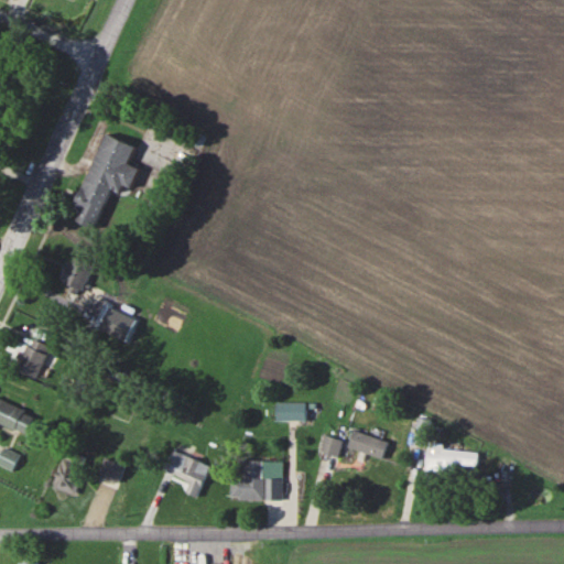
[(136,145),(105,133),(75,204),(83,207),(77,220),(95,228),(111,188),(120,192),(123,185),(131,187),(140,169),(129,164),(136,145)]
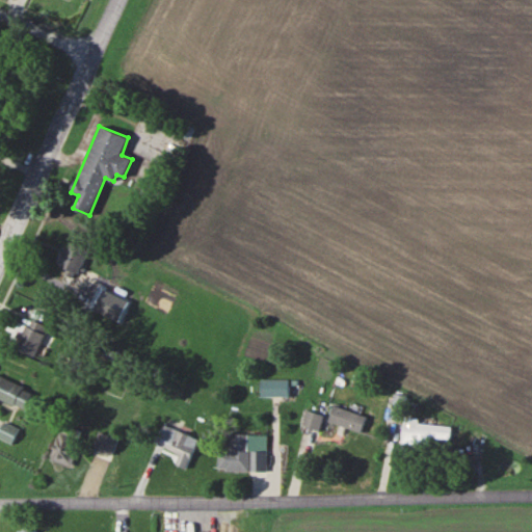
[(77,278),(86,248),(65,242),(58,265),(67,268),(63,274),(77,278)]
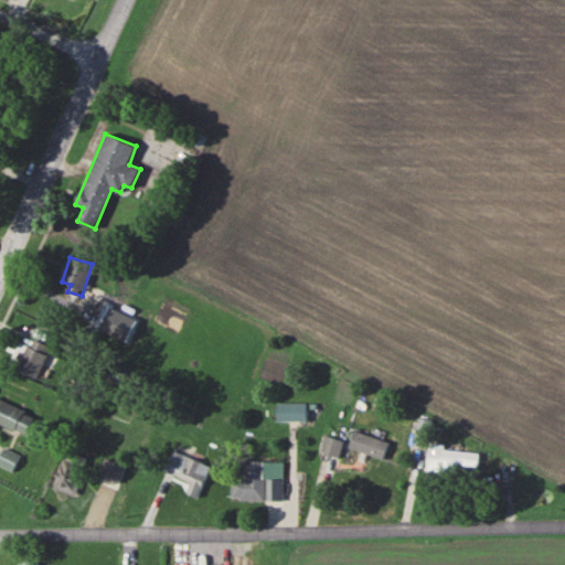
[(39,377),(50,345),(29,338),(17,370),(39,377)]
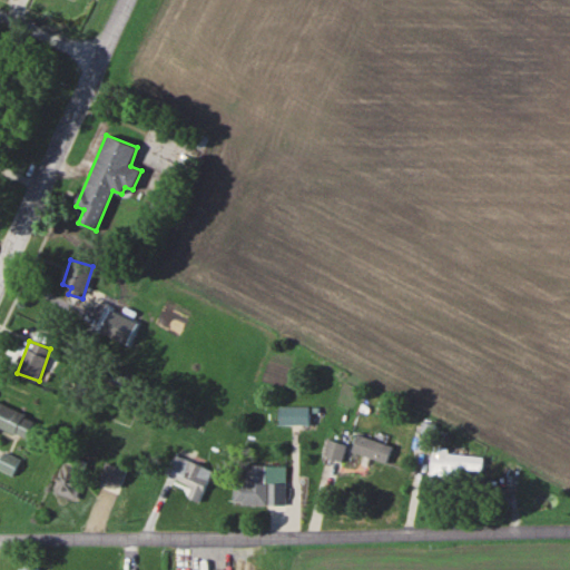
[(0,428),(26,440),(35,419),(0,403),(0,428)]
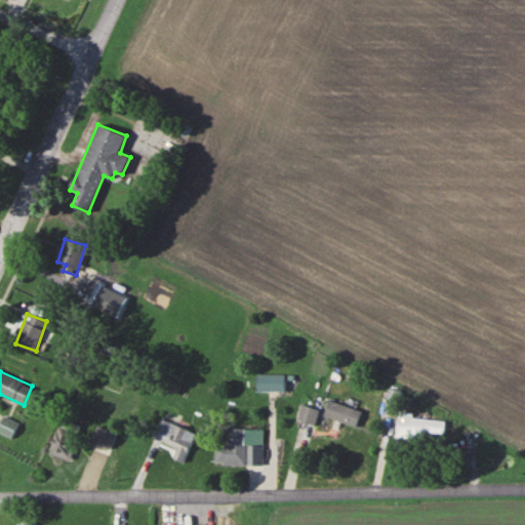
[(284,374),(257,375),(257,392),(284,391),(284,374)]
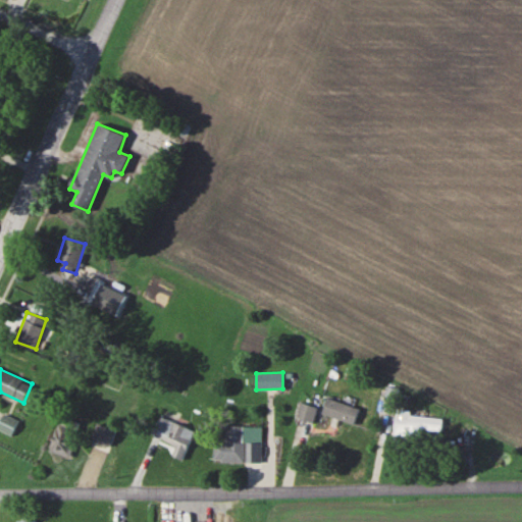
[(394,407),(395,387),(384,386),(383,407),(394,407)]
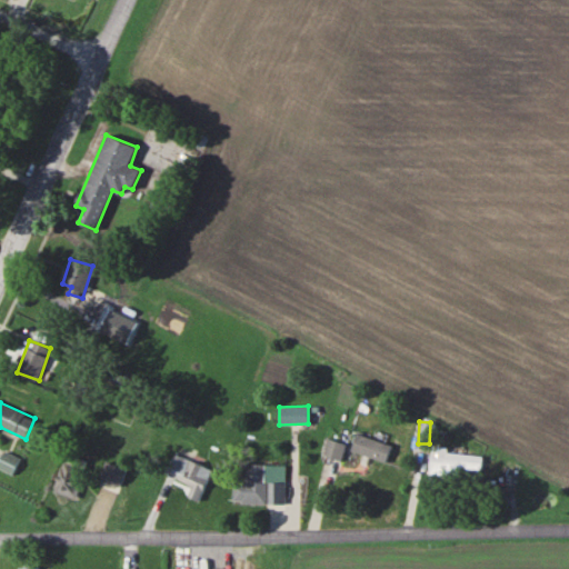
[(351,453),(387,461),(390,443),(355,436),(351,453)]
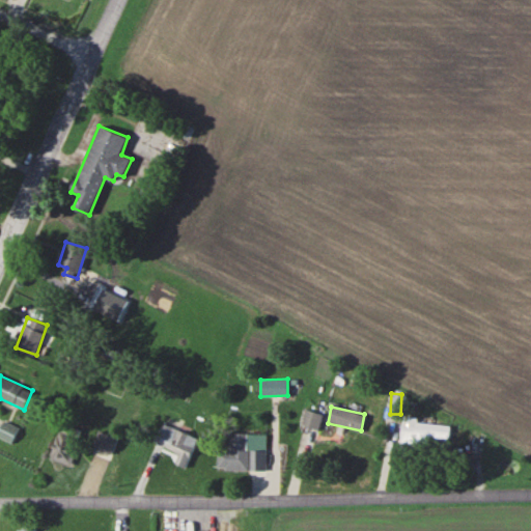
[(317,430),(323,414),(304,409),(300,425),(317,430)]
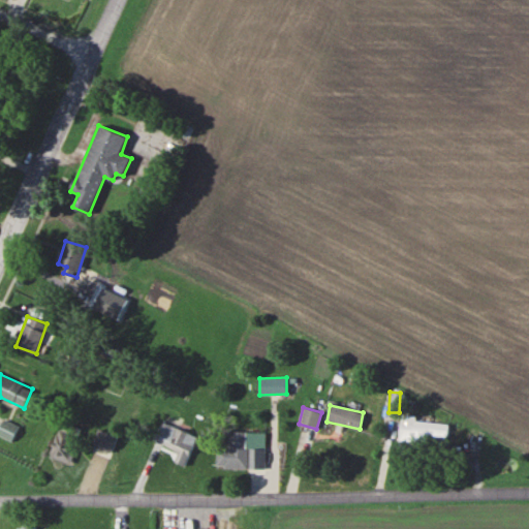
[(399,439),(446,441),(447,424),(414,422),(414,415),(401,414),(399,439)]
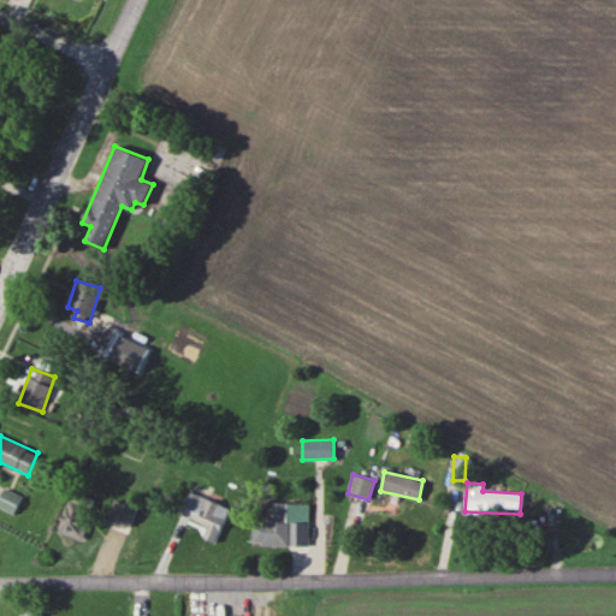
[(0,497),(0,508),(13,514),(22,497),(5,489),(0,497)]
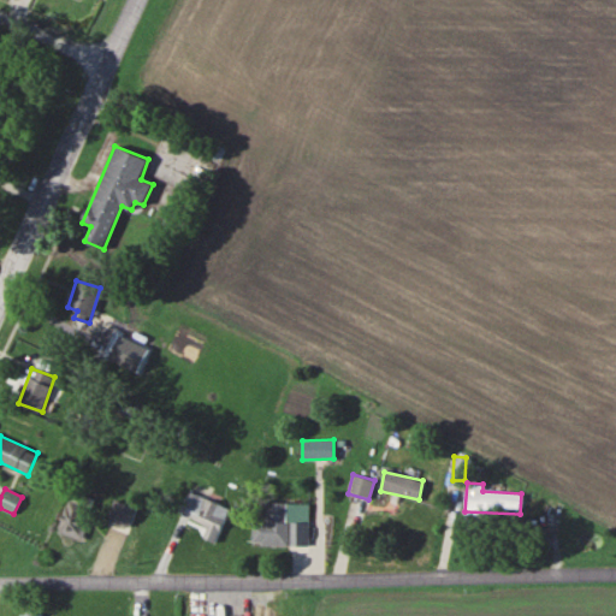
[(217,543),(227,505),(188,493),(181,515),(207,522),(202,538),(217,543)]
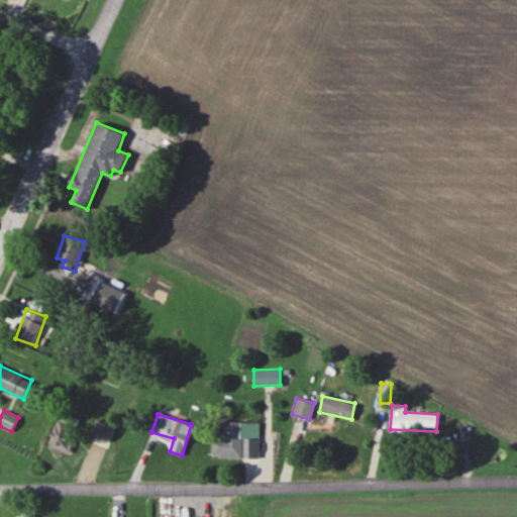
[(90,436),(108,442),(114,425),(95,419),(90,436)]
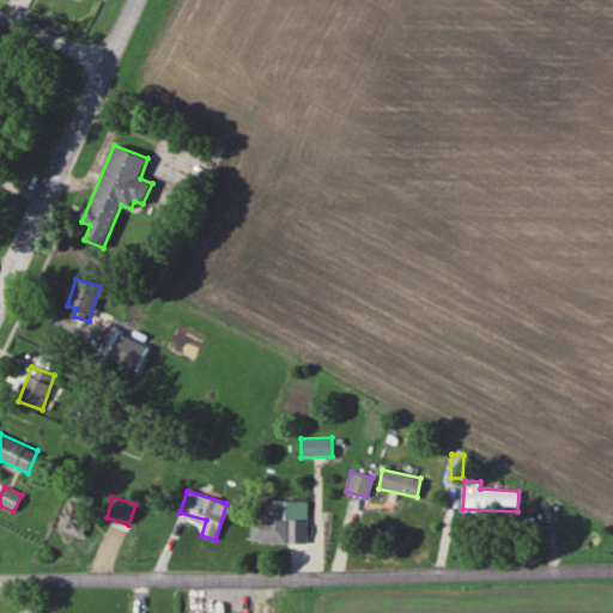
[(307,544),(307,502),(265,501),(265,517),(250,517),(250,542),(307,544)]
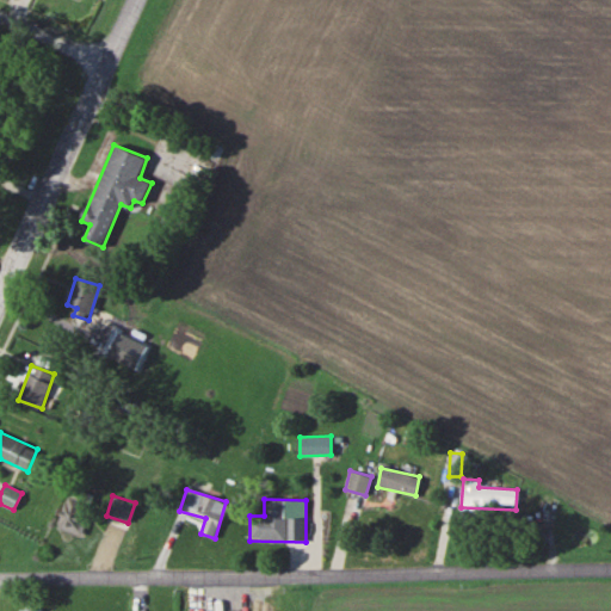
[(59,531),(82,535),(86,518),(79,517),(81,503),(62,500),(59,531)]
